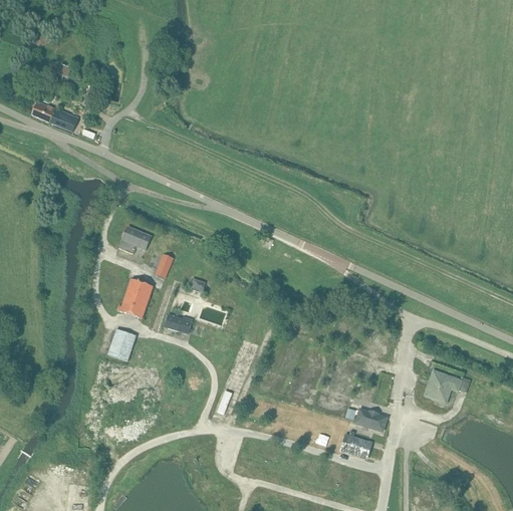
[(59,110),(59,109),(55,107),(55,108),(36,101),(31,112),(49,120),(71,131),(77,117),(70,114),(70,115),(59,110)]
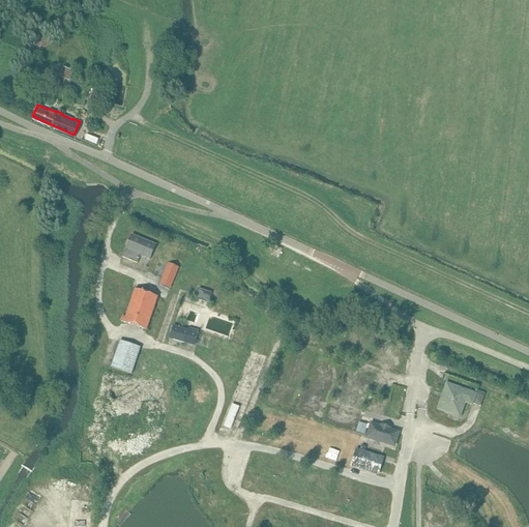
[(155,242),(131,232),(128,239),(127,239),(126,241),(127,242),(121,255),(137,261),(140,253),(149,257),(155,242)]
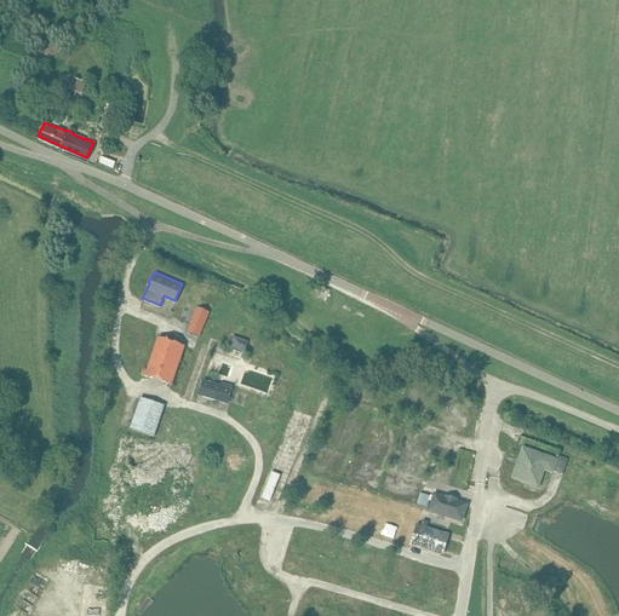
[(195,305),(189,321),(201,326),(207,310),(195,305)]
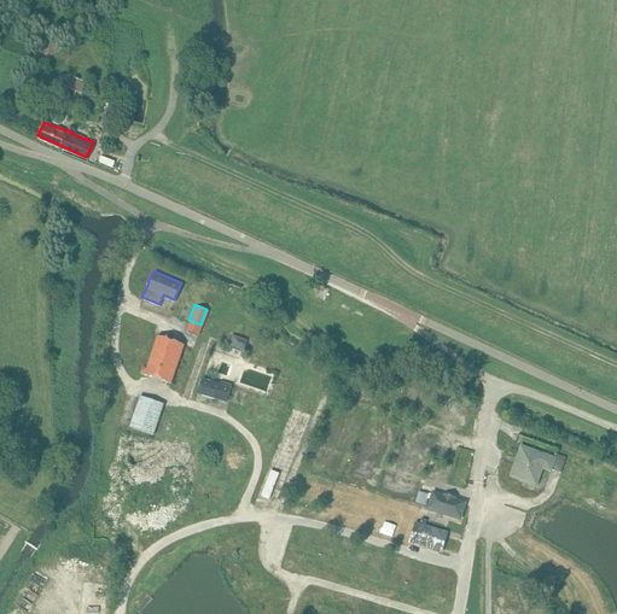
[(201,325),(188,320),(185,327),(197,333),(201,325)]
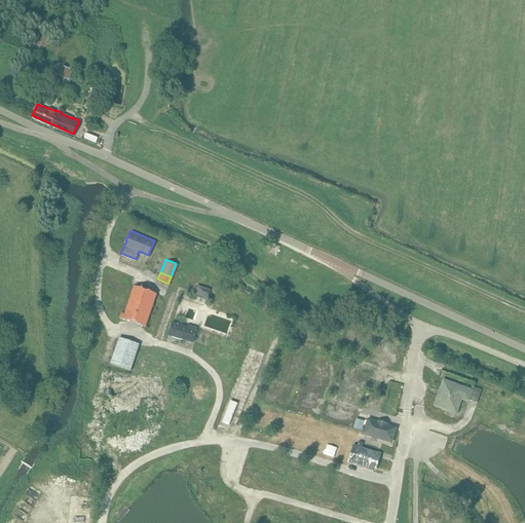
[(215,288),(218,277),(204,273),(200,284),(215,288)]
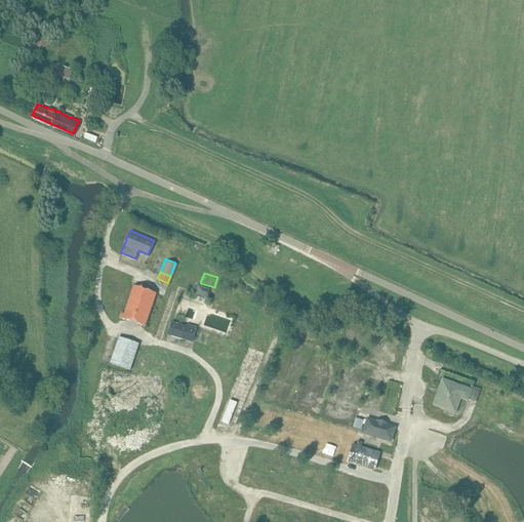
[(206,297),(209,287),(196,283),(193,294),(206,297)]
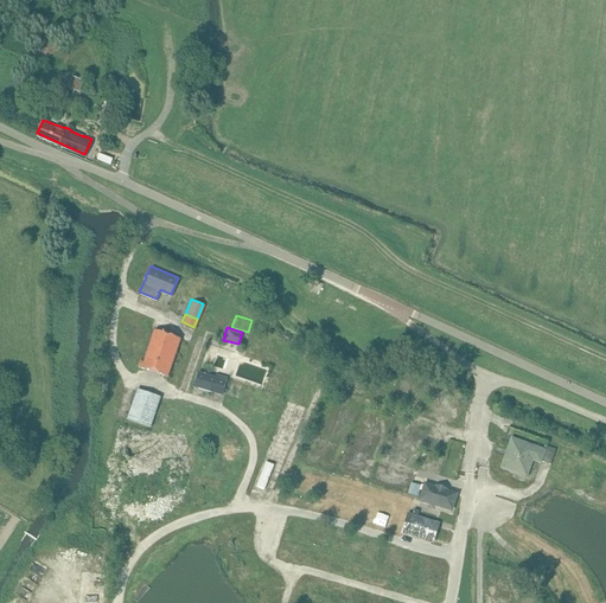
[(167,376),(178,344),(179,338),(153,328),(142,360),(140,360),(138,365),(167,376)]
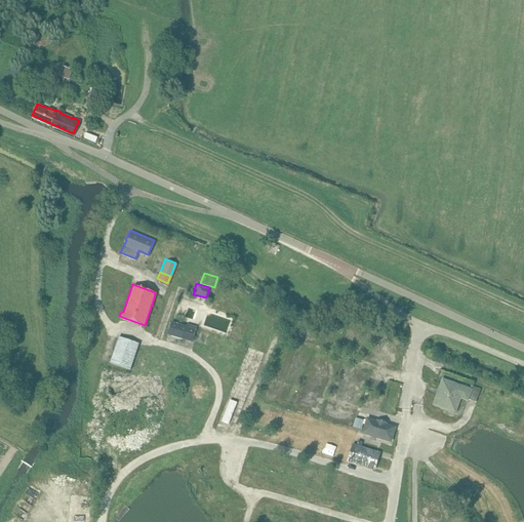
[(270,325),(277,303),(269,299),(262,322),(270,325)]
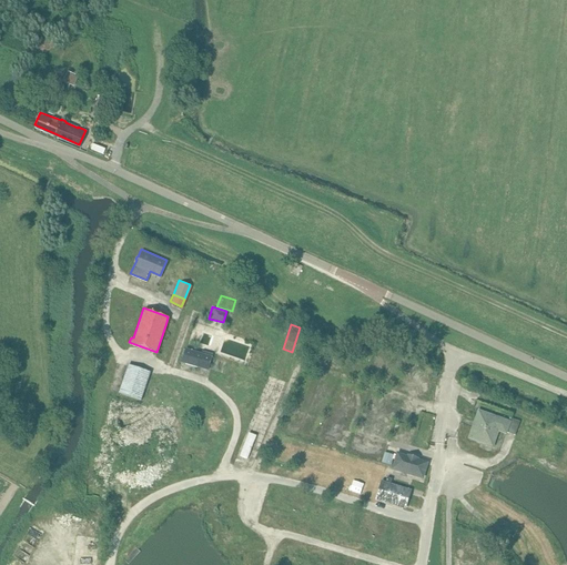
[(300,341),(296,349),(306,352),(310,345),(300,341)]
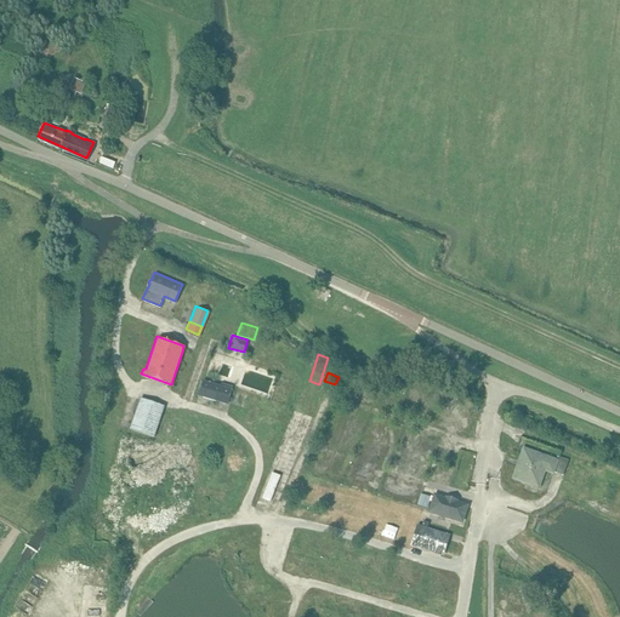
[(226,403),(232,387),(203,377),(198,394),(226,403)]
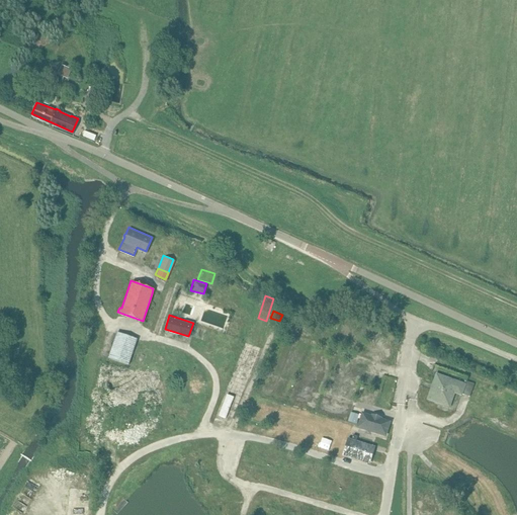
[(128,363),(137,337),(116,330),(107,356),(128,363)]
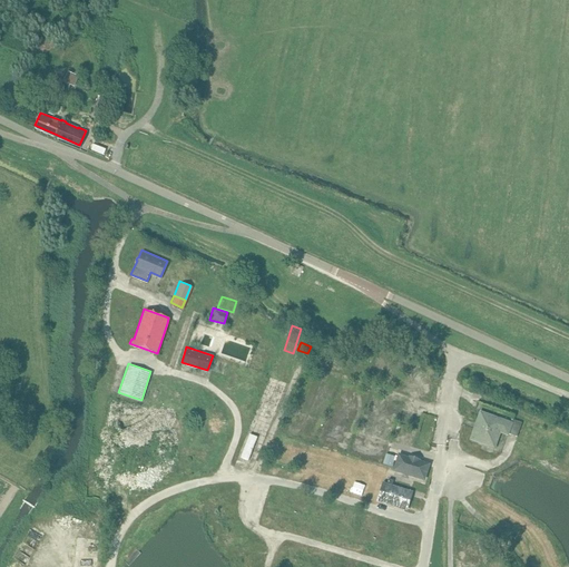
[(321,398),(330,400),(339,375),(330,373),(321,398)]
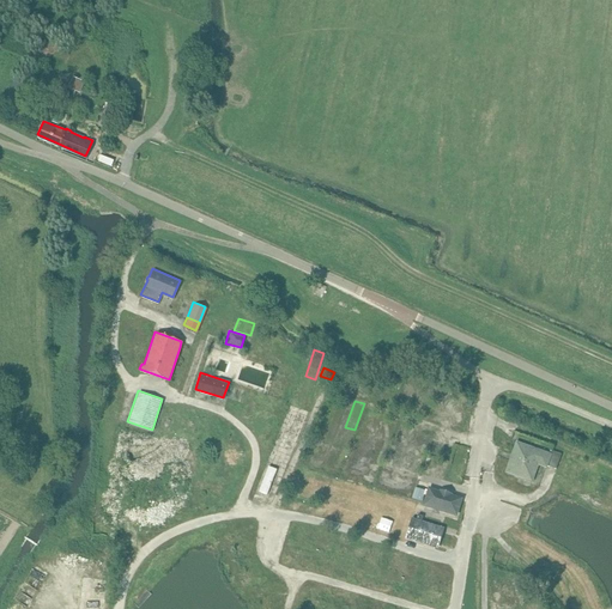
[(344,431),(335,456),(345,460),(353,434),(344,431)]
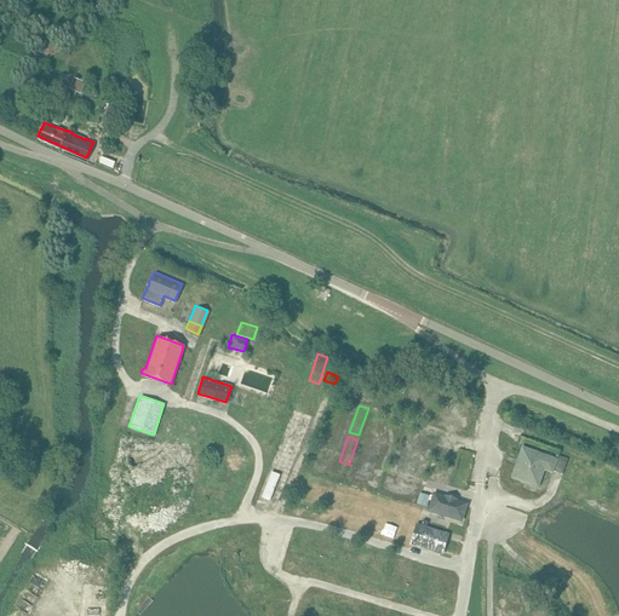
[(262,491),(279,498),(296,449),(294,449),(298,442),(285,437),(271,477),(268,476),(262,491)]
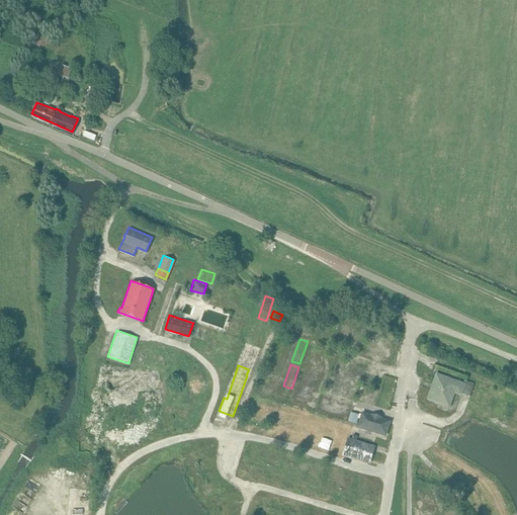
[(464,383),(456,380),(436,372),(427,397),(448,405),(452,392),(461,395),(461,394),(468,396),(469,393),(474,379),(466,376),(464,383)]
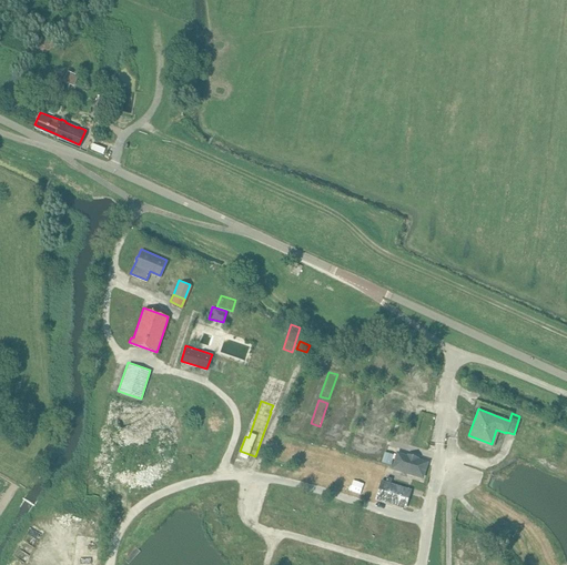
[(534,435),(530,441),(540,445),(547,432),(536,426),(532,434),(534,435)]
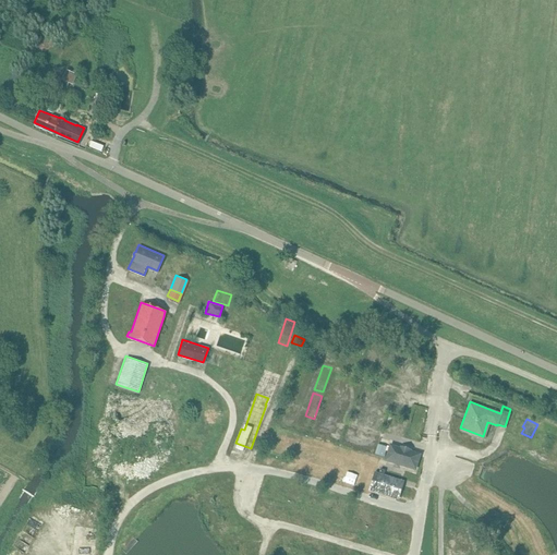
[(292,431),(301,433),(303,421),(294,420),(292,431)]
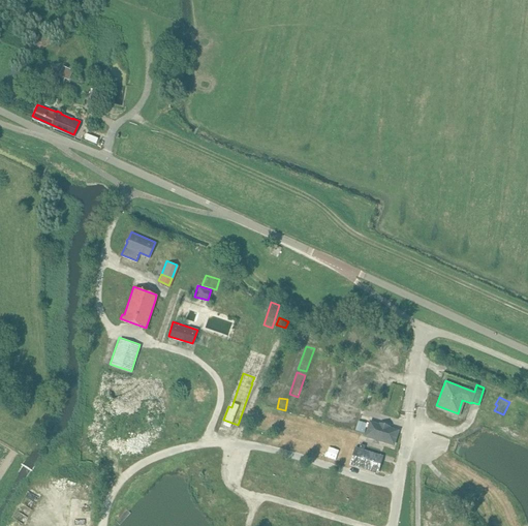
[(118,409),(122,409),(123,403),(111,401),(107,418),(116,419),(118,409)]
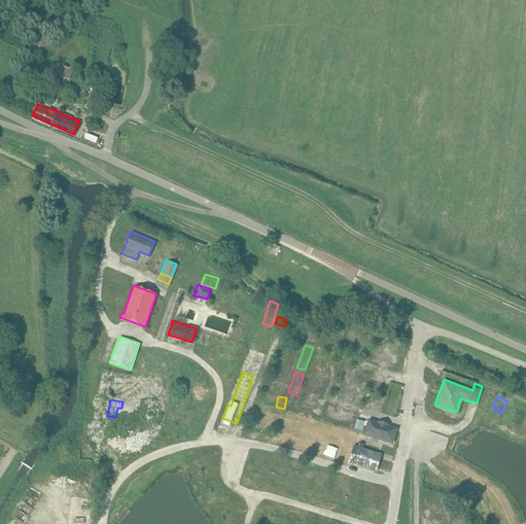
[(291,399),(290,409),(300,410),(301,400),(291,399)]
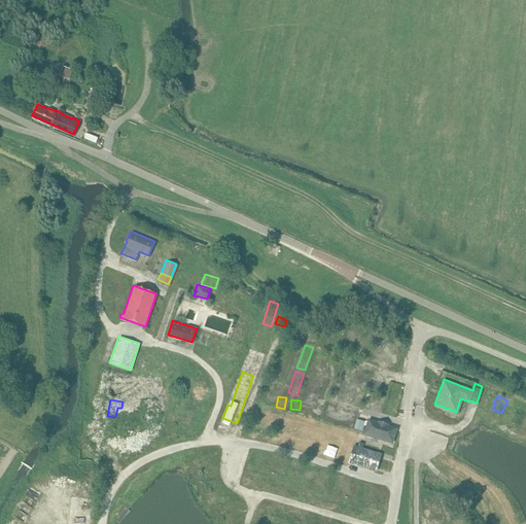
[(514,412),(511,417),(520,421),(525,409),(516,404),(512,411),(514,412)]
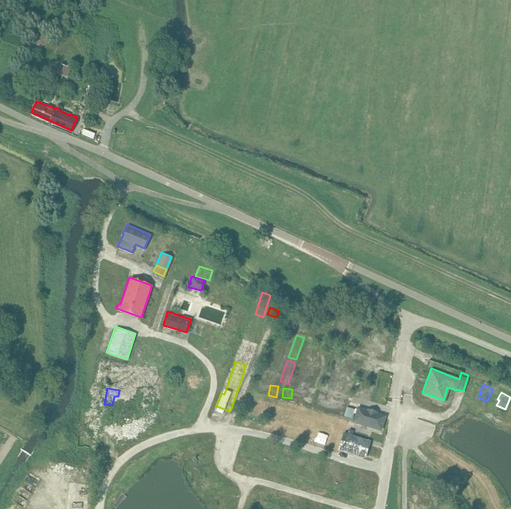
[(309,396),(307,407),(314,408),(316,397),(309,396)]
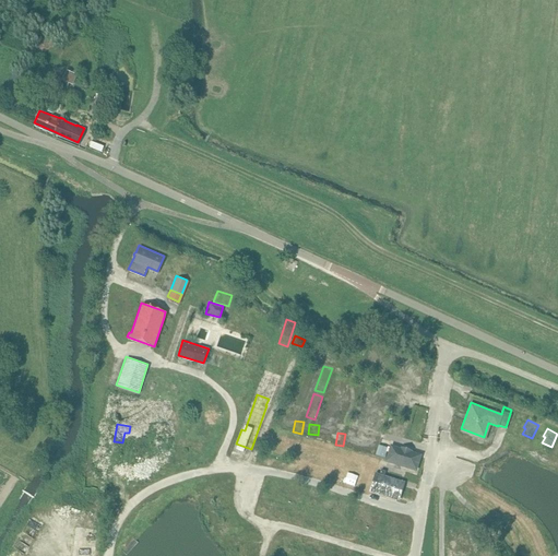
[(150,436),(150,448),(161,448),(161,436),(150,436)]
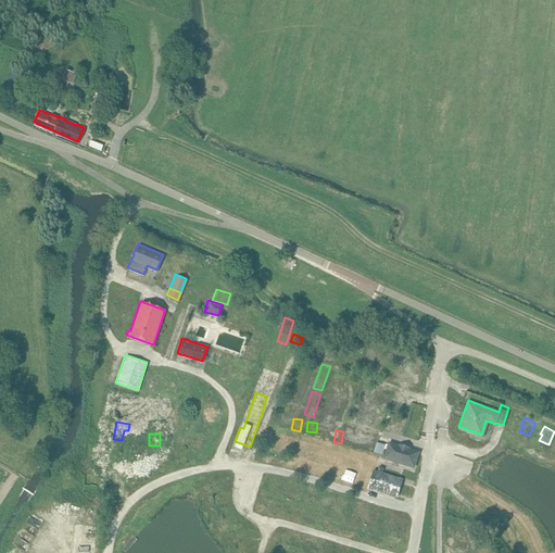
[(349,444),(360,449),(363,438),(352,435),(349,444)]
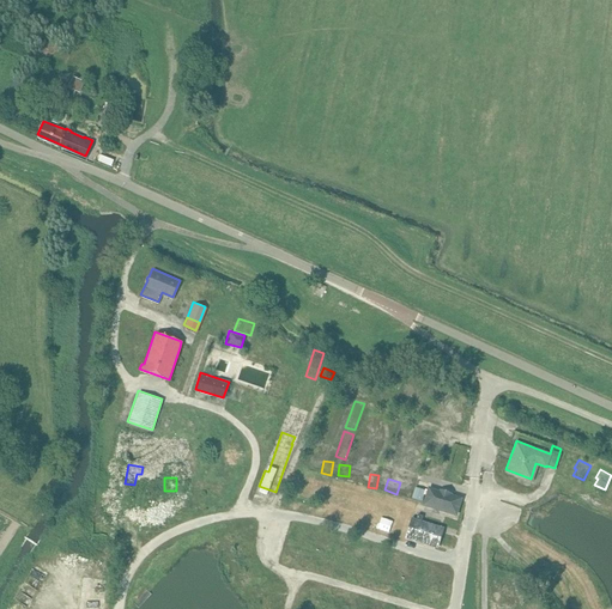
[(183,483),(183,499),(197,499),(198,492),(211,493),(211,485),(183,483)]
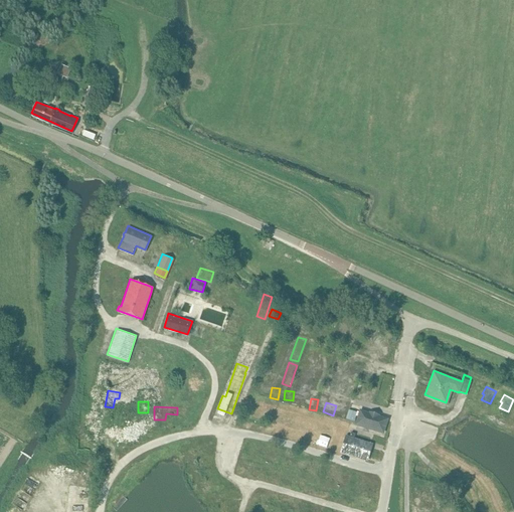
[(354,419),(356,410),(348,407),(345,417),(354,419)]
